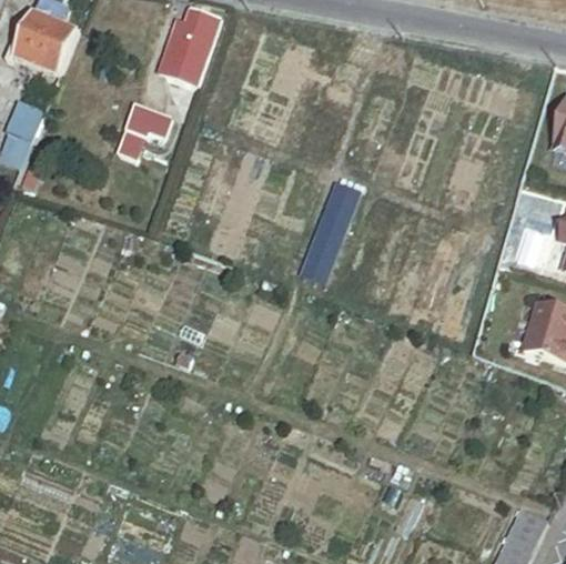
[(72,8),(53,0),(43,0),(39,11),(51,17),(56,6),(71,11),(72,8)]
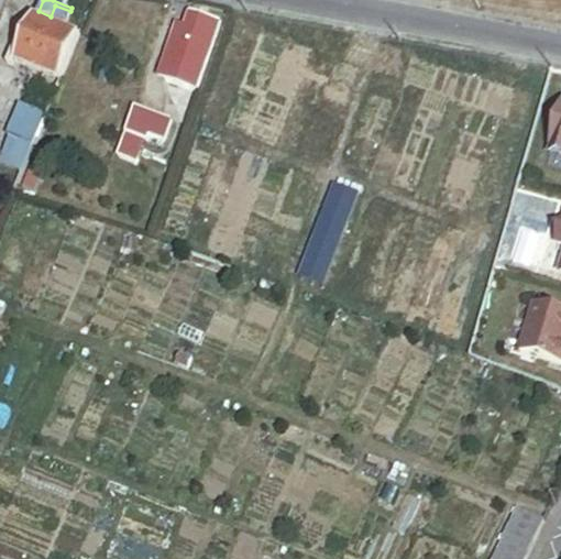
[(25,163),(81,29),(66,22),(70,11),(55,6),(51,17),(39,11),(35,10),(22,42),(17,40),(9,58),(13,61),(15,56),(44,67),(29,103),(24,101),(2,154),(25,163)]
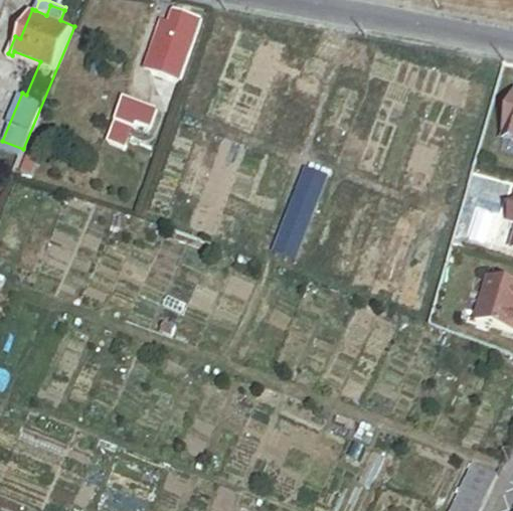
[(163,17),(145,68),(177,79),(199,15),(174,6),(169,19),(163,17)]
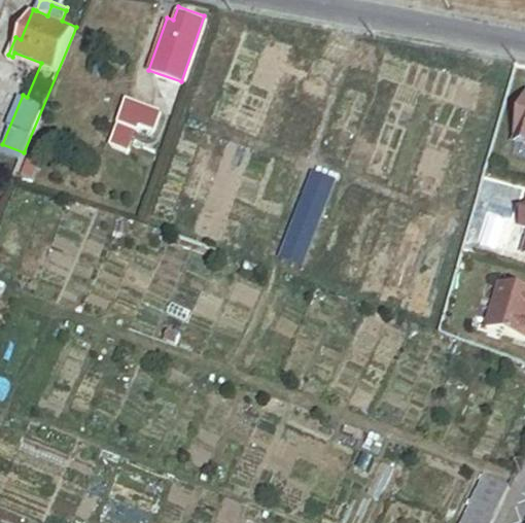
[(161,107),(126,95),(116,118),(134,125),(136,126),(138,121),(153,127),(161,107)]
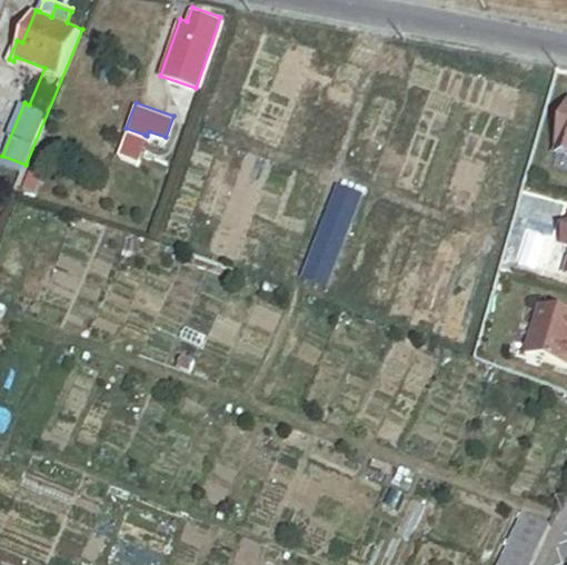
[(145,135),(126,128),(117,152),(136,159),(145,135)]
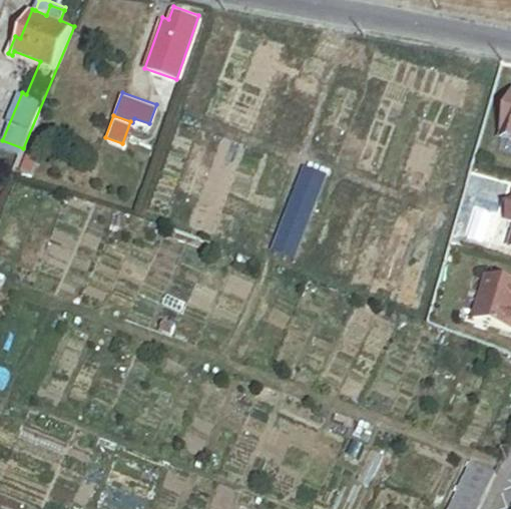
[(510,283),(487,277),(474,321),(510,331),(510,283)]
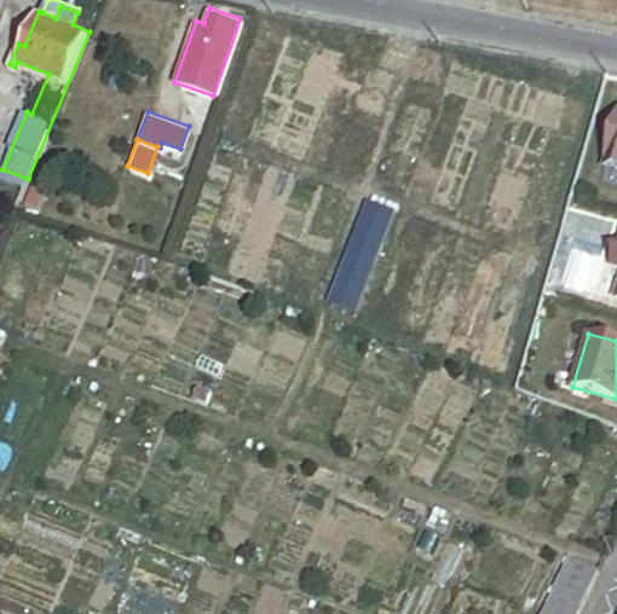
[(568,557),(540,613),(575,613),(597,571),(568,557)]
